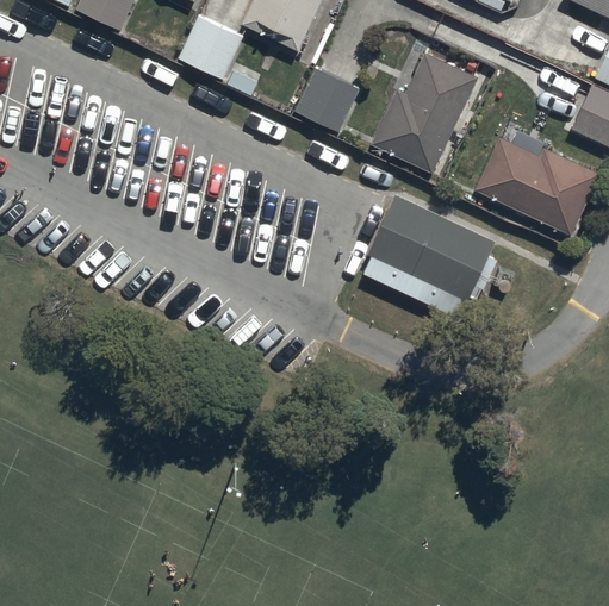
[(79,0),(74,8),(118,31),(134,0),(79,0)]
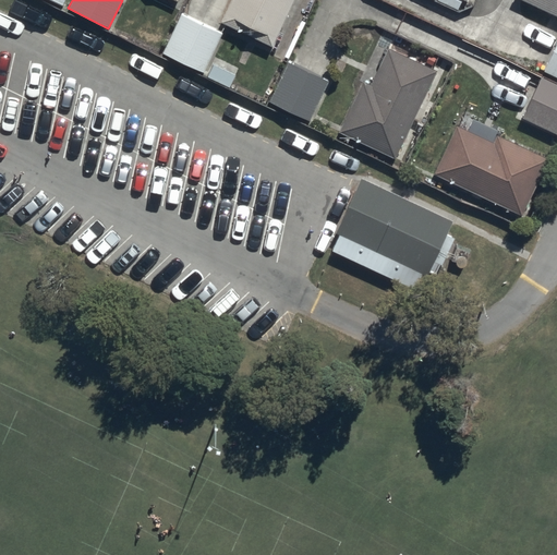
[(230,0),(219,22),(271,47),(293,0),(230,0)]
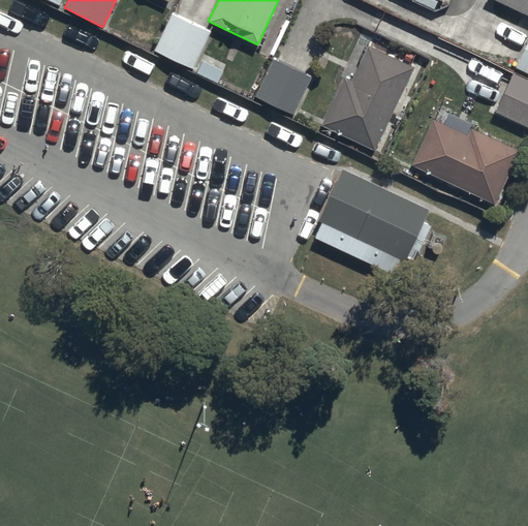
[(409,0),(433,10),(438,0),(440,0),(443,1),(444,0),(409,0)]
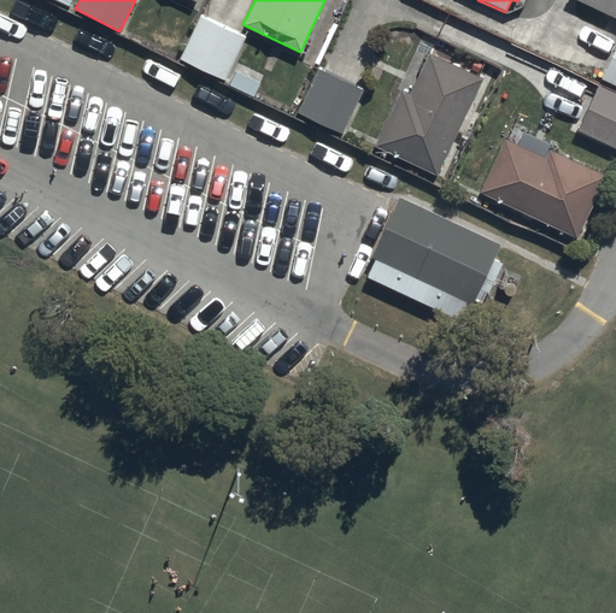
[(581,0),(615,16),(615,0),(581,0)]
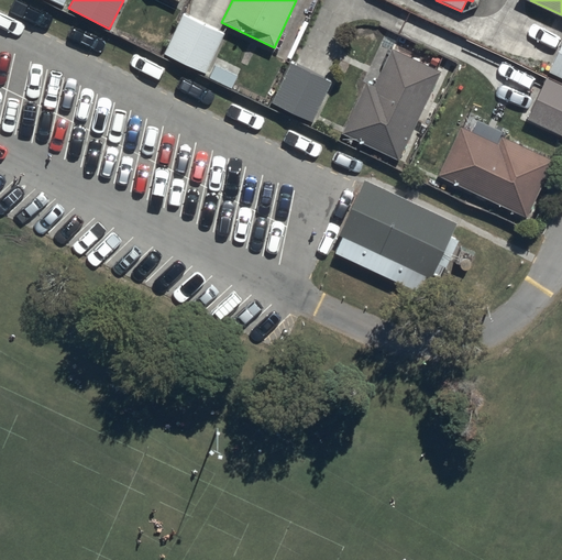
[(185,12),(164,52),(205,73),(210,63),(217,66),(224,51),(218,47),(224,33),(185,12)]
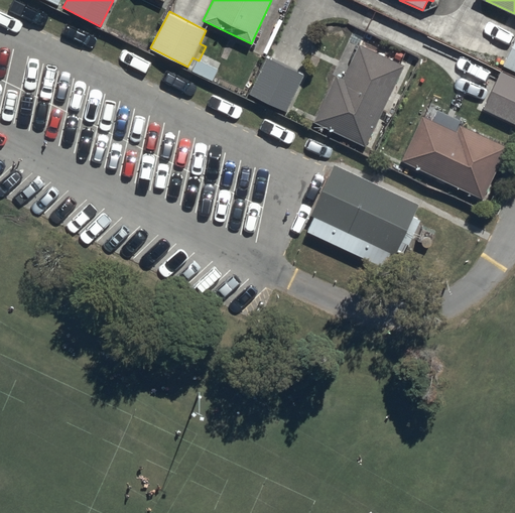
[(514,36),(502,65),(514,71),(514,36)]
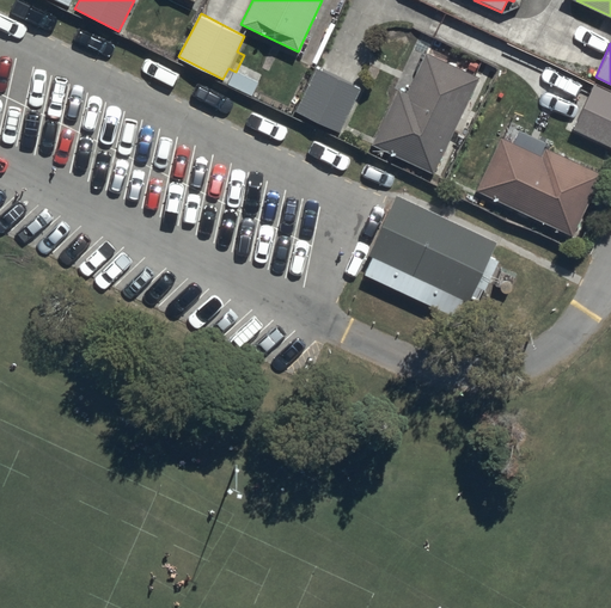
[(397,87),(370,145),(432,174),(478,78),(427,53),(408,93),(397,87)]
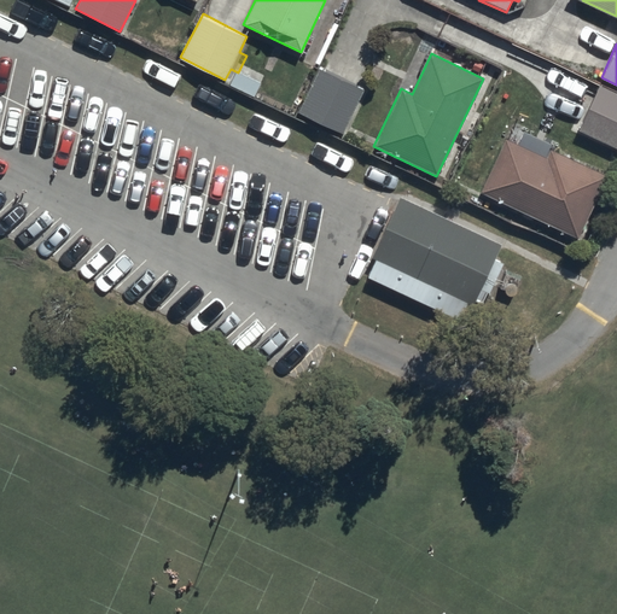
[(315,69),(295,113),(343,135),(364,91),(315,69)]
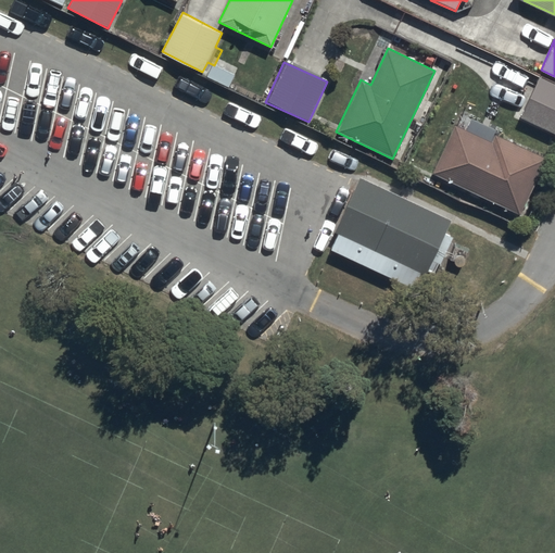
[(554,85),(534,76),(517,115),(554,133),(554,85)]
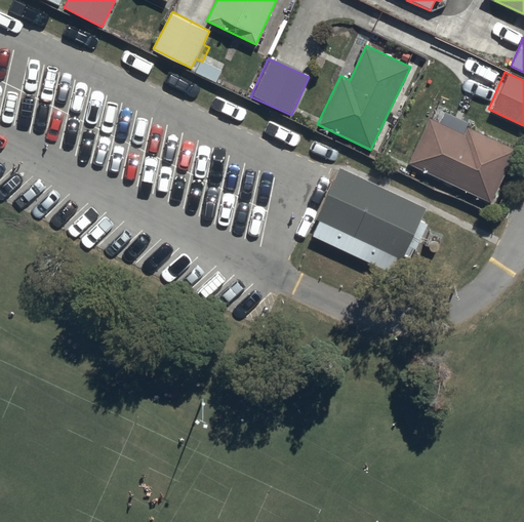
[(430,119),(409,163),(490,201),(515,150),(470,128),(466,135),(430,119)]
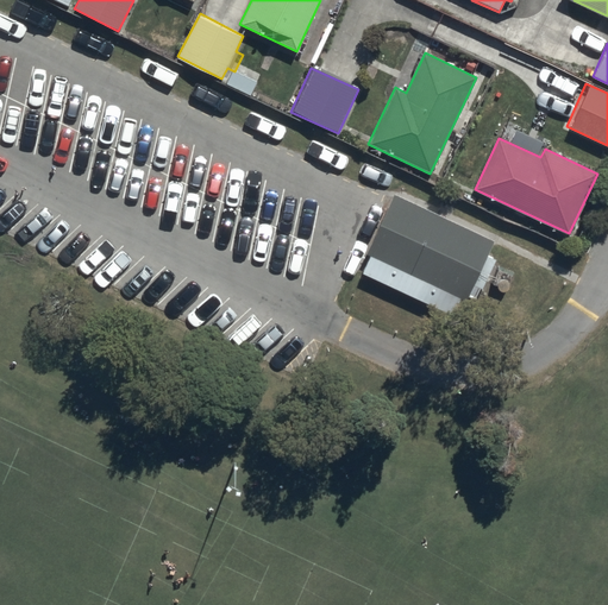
[(468,304),(495,238),(393,194),(364,259),(468,304)]
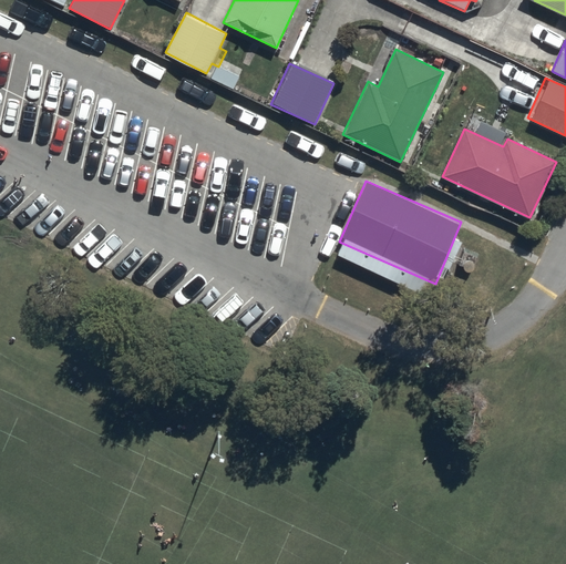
All buildings are outlined.
